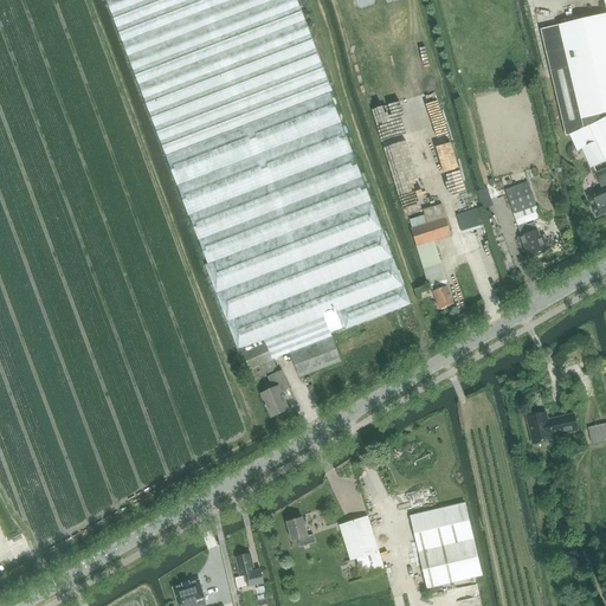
[(330,334),(346,327),(347,329),(411,304),(329,92),(333,91),(297,0),(107,0),(238,350),(242,349),(243,354),(266,343),(271,355),(289,348),(285,340),(327,323),(330,334)]
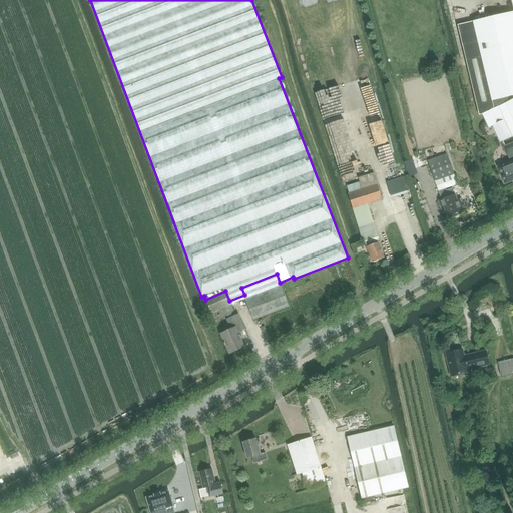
[(512,0),(511,0),(512,7),(512,13),(512,12),(458,25),(479,115),(482,114),(489,128),(493,126),(501,142),(512,135),(512,0)]
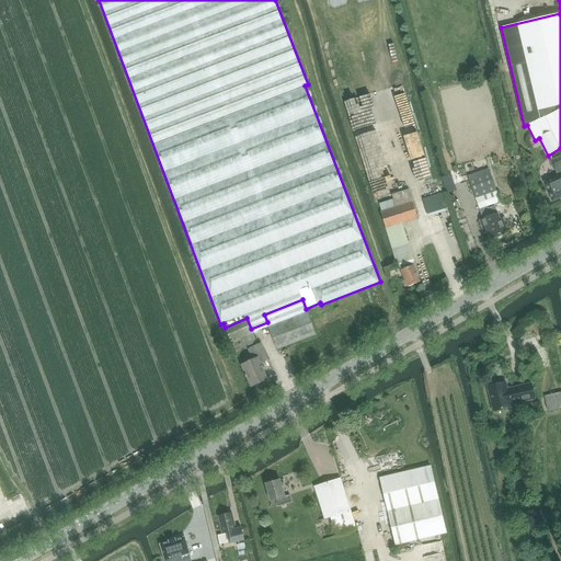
[(344,53),(344,64),(359,64),(359,52),(344,53)]
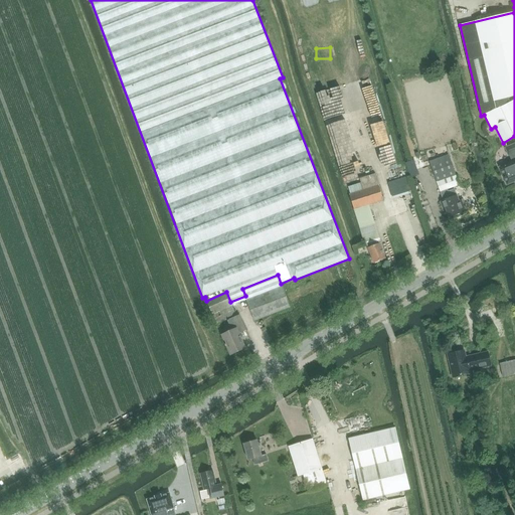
[(353,66),(363,65),(362,60),(360,60),(360,55),(352,56),(353,66)]
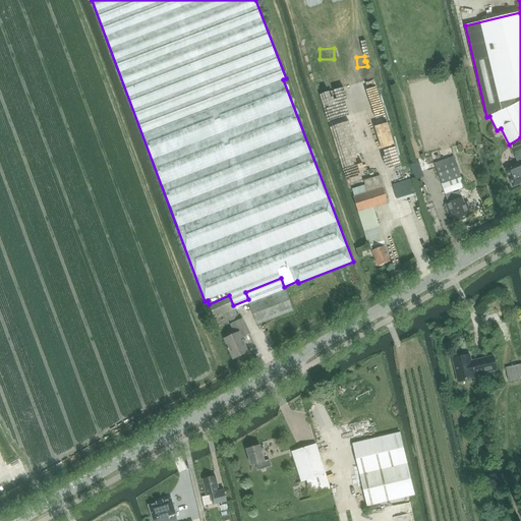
[(358,110),(334,117),(348,168),(362,164),(357,147),(364,145),(361,132),(364,131),(358,110)]
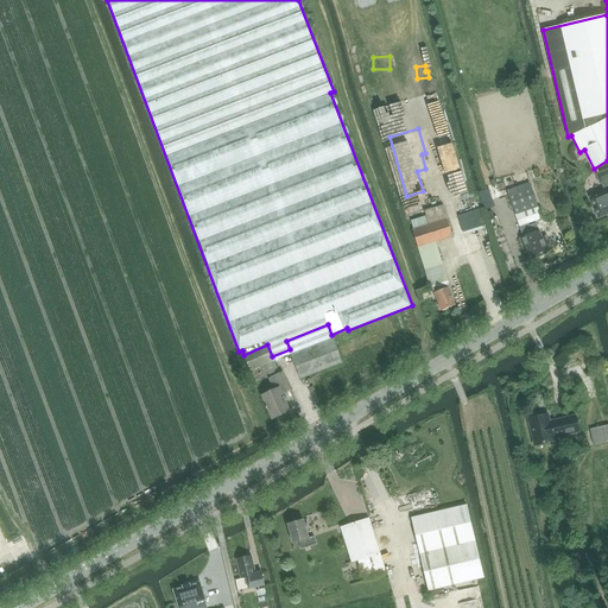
[(607,170),(596,175),(601,184),(605,191),(590,197),(599,217),(599,219),(607,214),(607,170)]
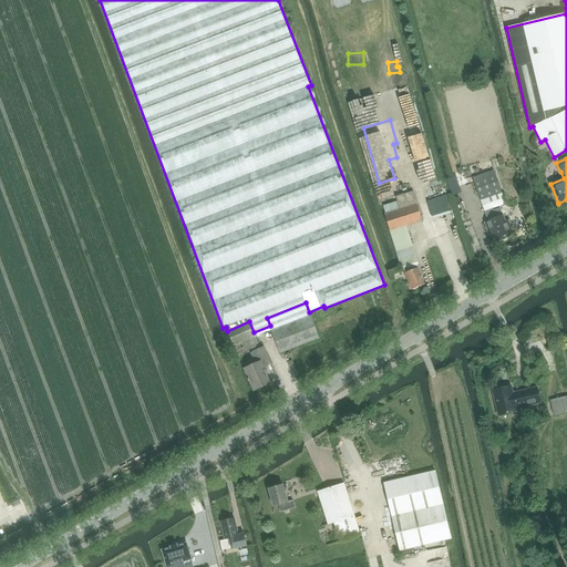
[(485,212),(486,210),(491,220),(484,223),(487,230),(491,229),(495,239),(515,233),(511,220),(505,222),(501,208),(494,210),(493,208),(506,204),(502,194),(494,173),(477,178),(482,187),(478,188),(483,200),(481,200),(485,212)]
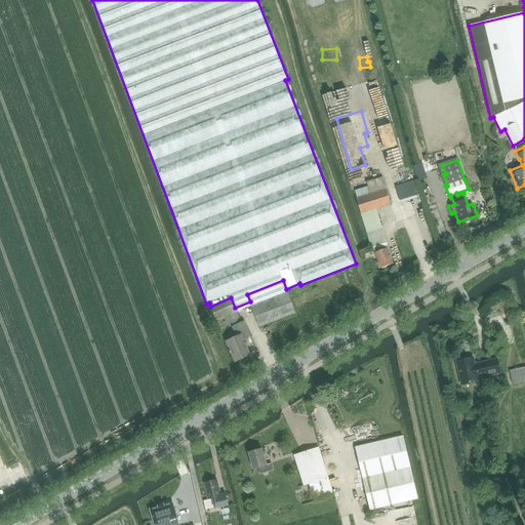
[(358,199),(357,199),(361,213),(375,209),(381,207),(391,204),(387,190),(384,178),(384,177),(366,183),(367,184),(368,187),(370,195),(358,199)]
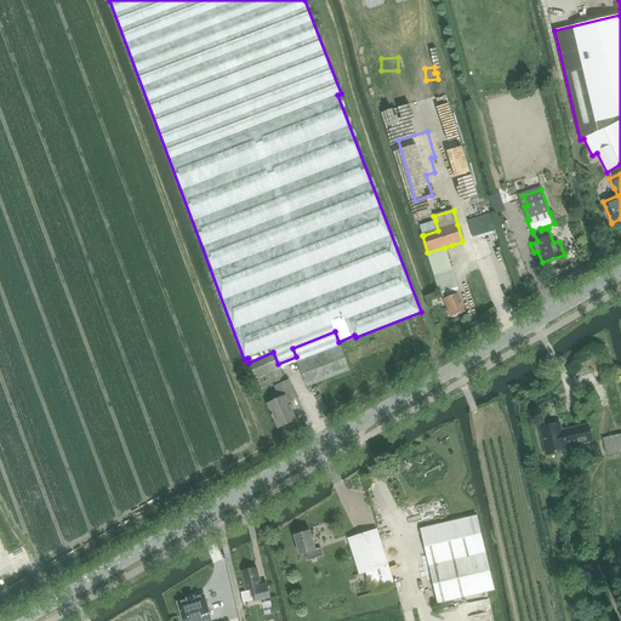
[(444,248),(427,252),(433,274),(438,290),(440,295),(442,294),(454,289),(453,284),(455,284),(450,269),(444,248)]
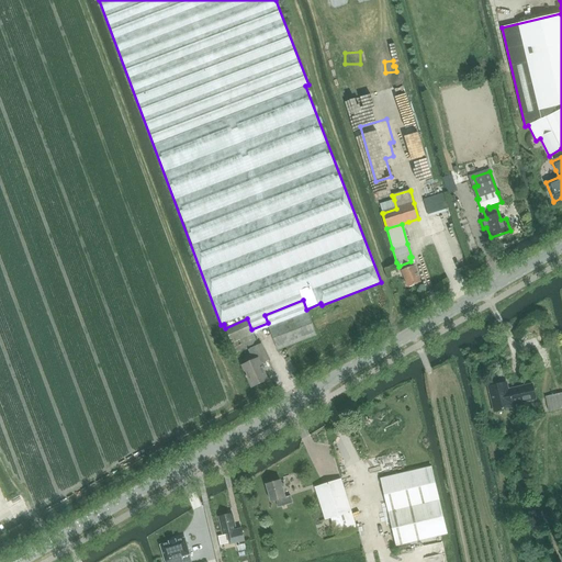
[(408,288),(422,282),(413,260),(411,261),(400,266),(408,288)]
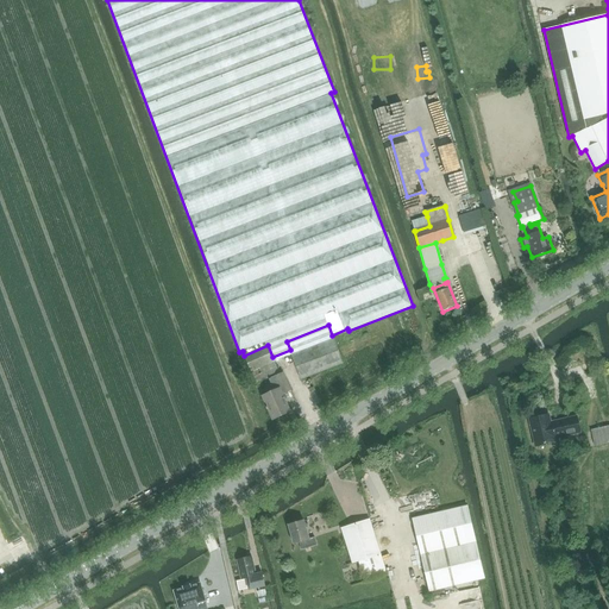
[(332,336),(328,325),(287,341),(290,350),(301,380),(343,363),(332,336)]
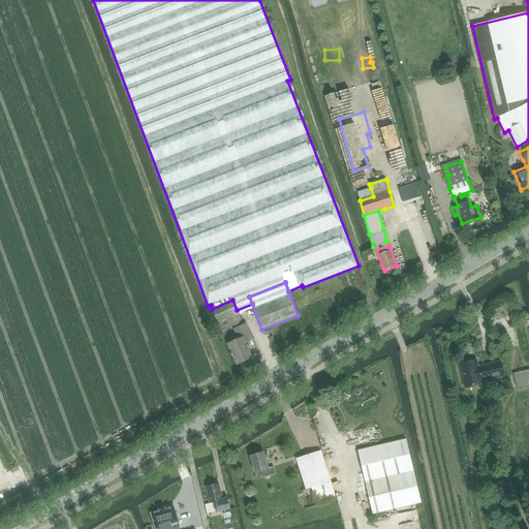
[(243,323),(237,310),(232,300),(212,309),(223,333),(243,323)]
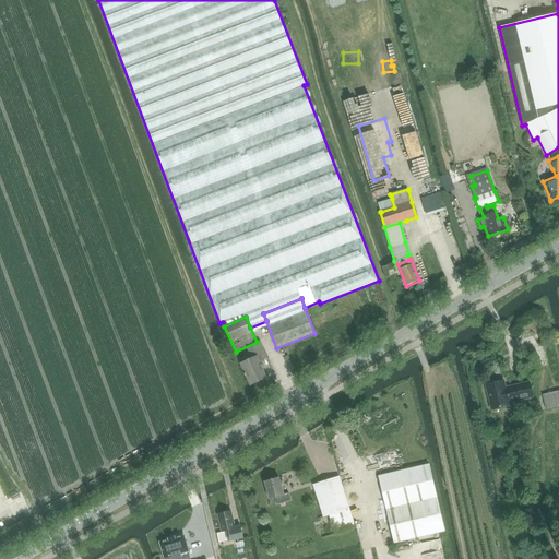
[(259,361),(266,358),(260,343),(248,348),(252,359),(241,364),(251,385),(266,378),(259,361)]
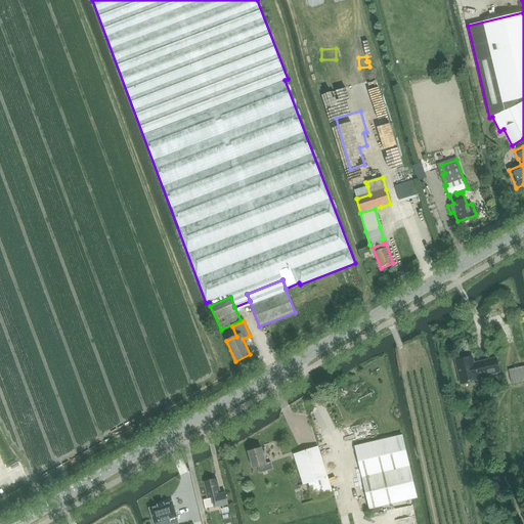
[(503,341),(494,344),(498,352),(507,349),(503,341)]
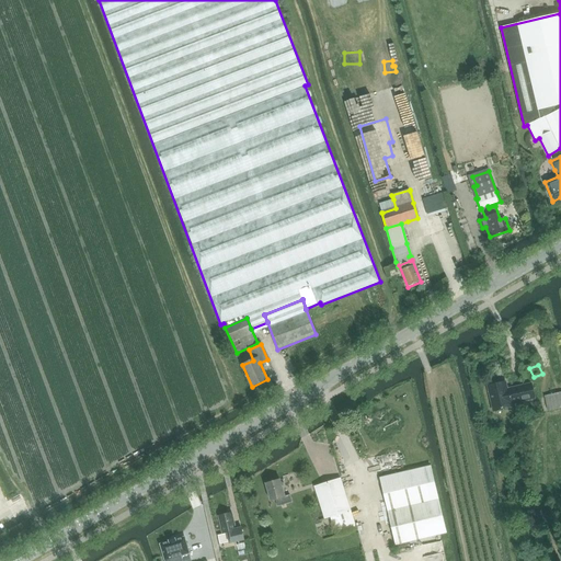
[(507,391),(505,382),(488,386),(493,412),(511,408),(511,404),(535,399),(531,384),(512,389),(512,390),(507,391)]
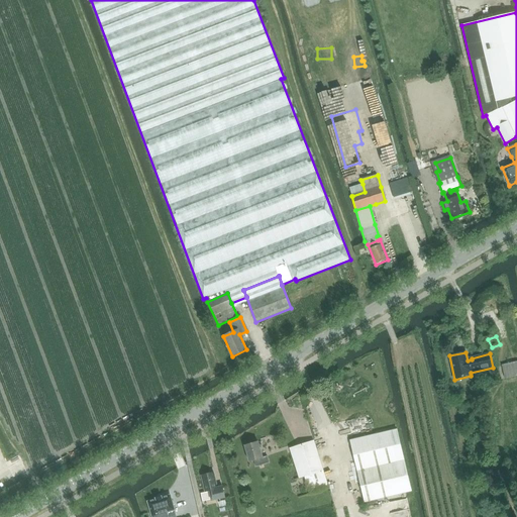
[(516,376),(516,362),(503,365),(506,379),(516,376)]
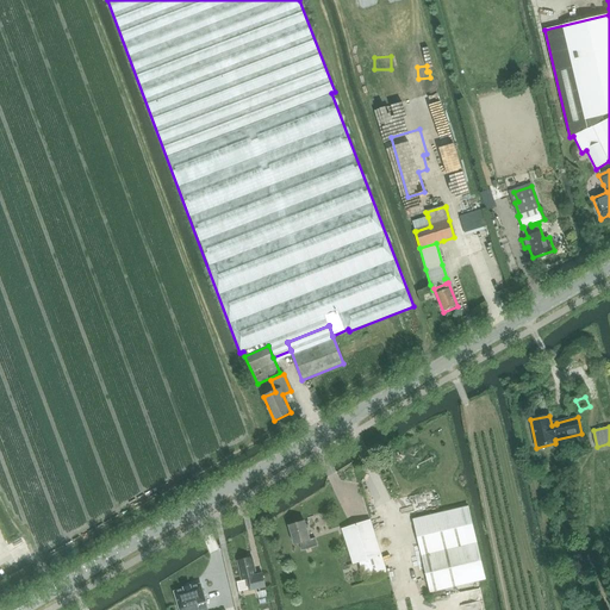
[(439,460),(454,458),(452,446),(437,448),(439,460)]
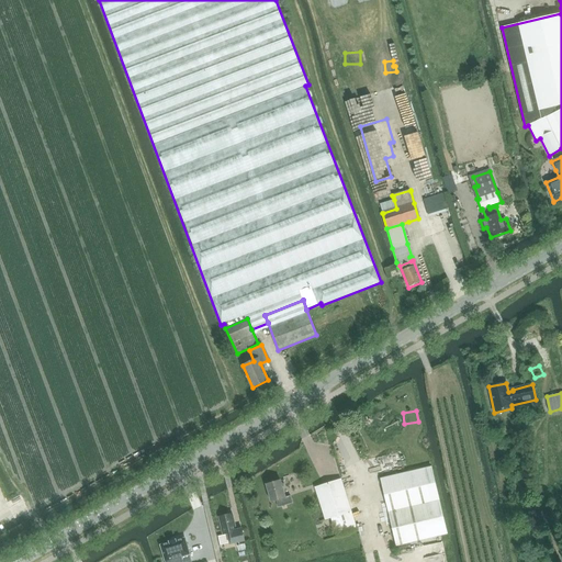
[(396,547),(447,536),(431,469),(381,480),(396,547)]
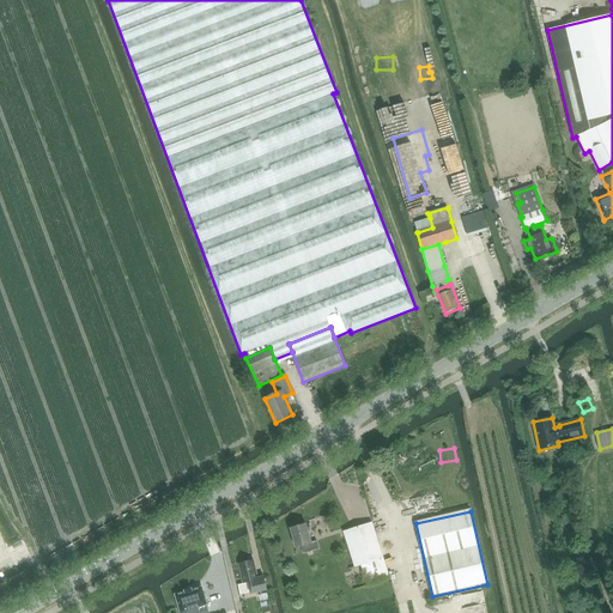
[(368,586),(390,580),(372,523),(345,533),(356,568),(362,566),(368,586)]
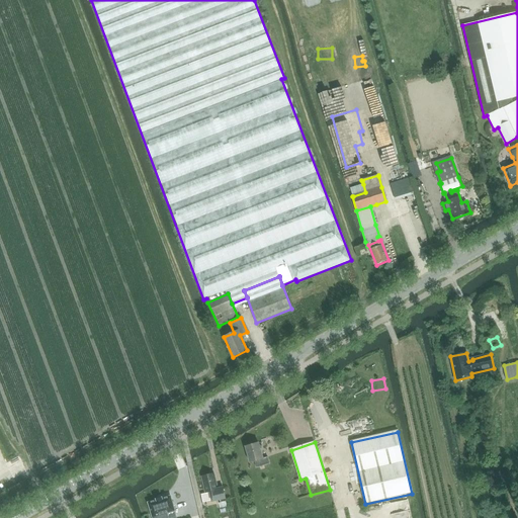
[(250,463),(251,463),(255,462),(256,468),(269,464),(267,457),(263,459),(258,443),(245,447),(250,463)]
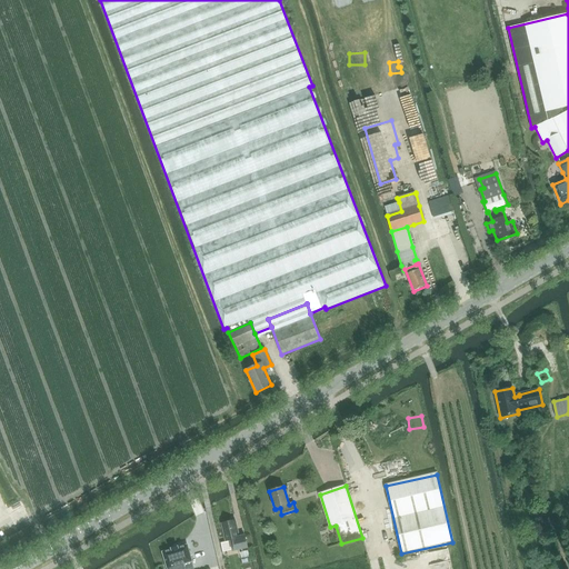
[(233,551),(247,548),(245,538),(239,539),(236,521),(221,525),(226,543),(231,541),(233,551)]
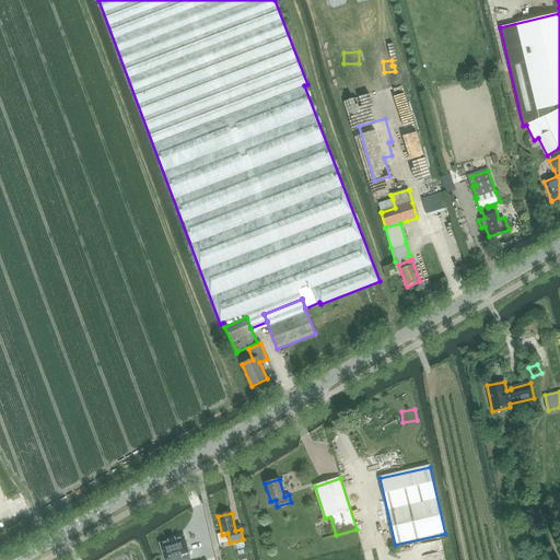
[(160,544),(161,545),(165,559),(164,559),(190,559),(188,552),(189,552),(185,537),(185,536),(184,537),(175,539),(175,538),(174,538),(174,539),(171,540),(170,539),(168,540),(170,541),(161,544),(160,544)]
